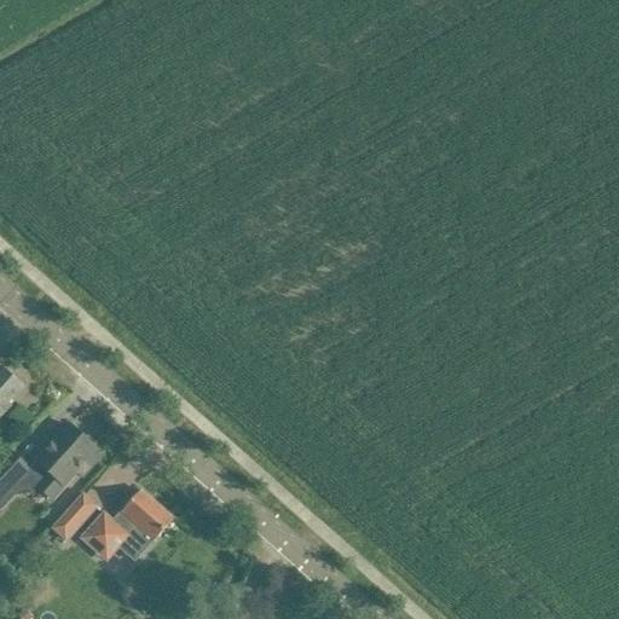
[(0,417),(25,389),(1,368),(0,369),(0,417)]
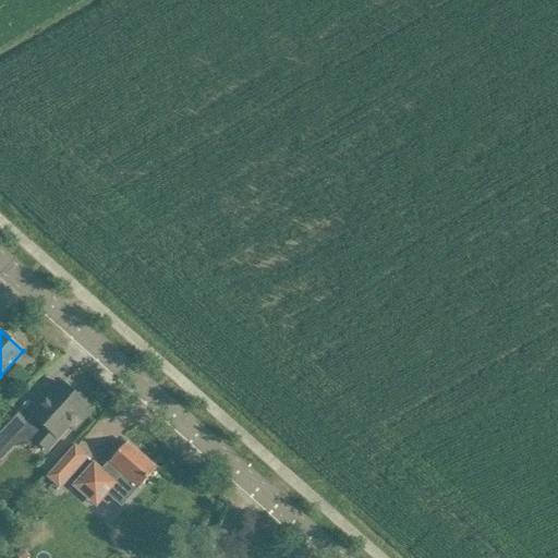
[(62,384),(31,420),(43,431),(34,439),(47,451),(69,427),(74,432),(92,412),(86,408),(87,407),(86,405),(87,400),(80,395),(75,396),(62,384)]
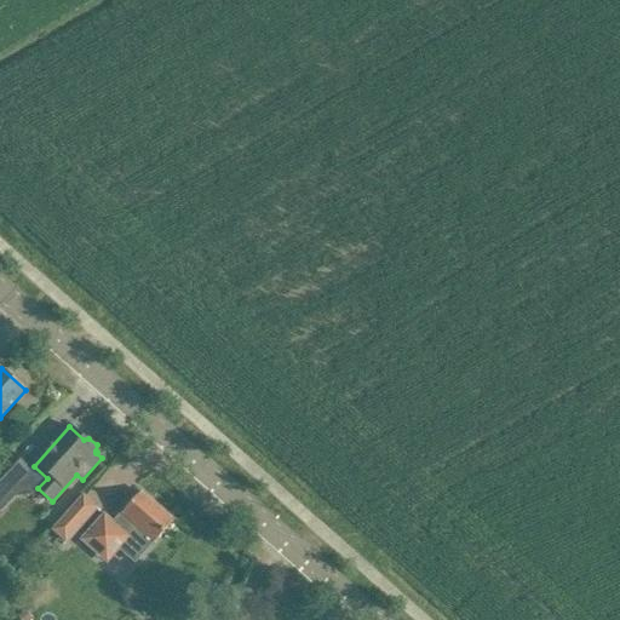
[(10,454),(0,464),(0,504),(24,476),(29,472),(10,454)]
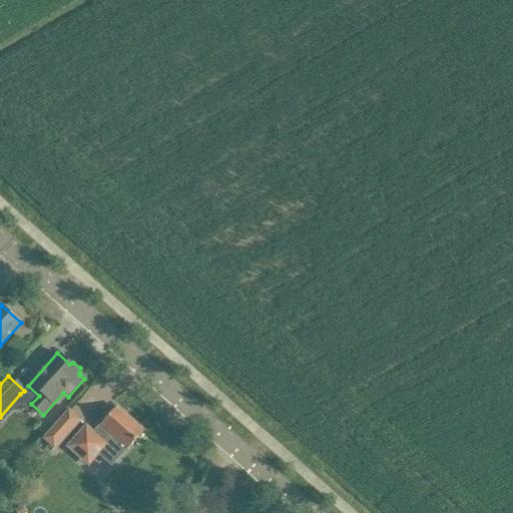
[(117,408),(94,433),(86,426),(68,447),(81,458),(94,452),(98,455),(106,446),(109,448),(117,440),(128,450),(144,431),(117,408)]
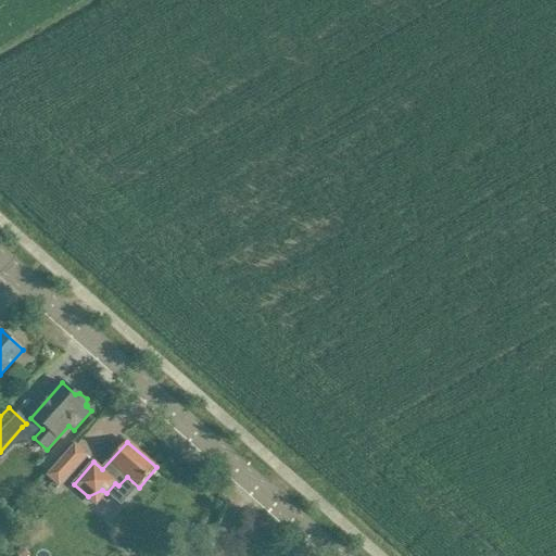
[(73,446),(46,477),(59,488),(86,457),(73,446)]
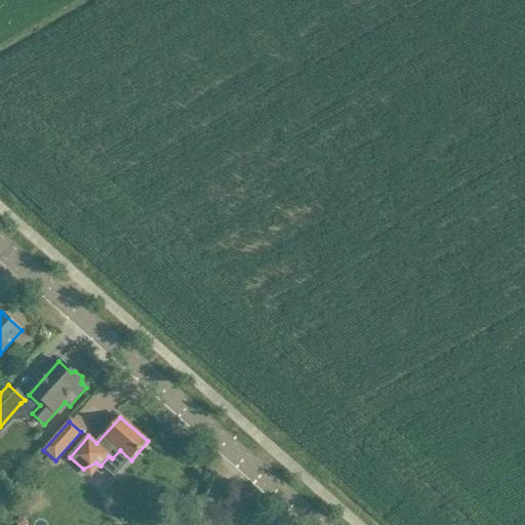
[(18,479),(8,489),(14,495),(25,485),(18,479)]
